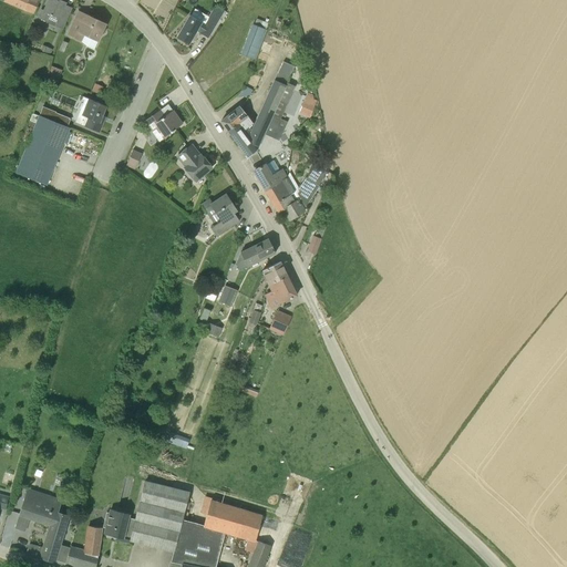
[(4,0),(4,1),(32,13),(37,2),(30,0),(4,0)]
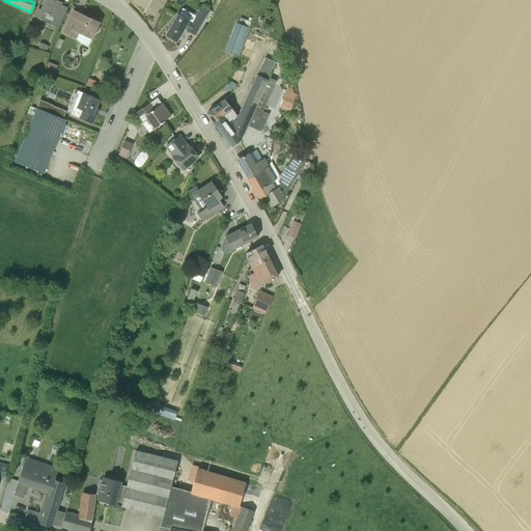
[(62,2),(57,0),(45,0),(42,9),(38,8),(35,17),(44,21),(47,15),(55,18),(52,25),(58,27),(66,8),(60,6),(62,2)]
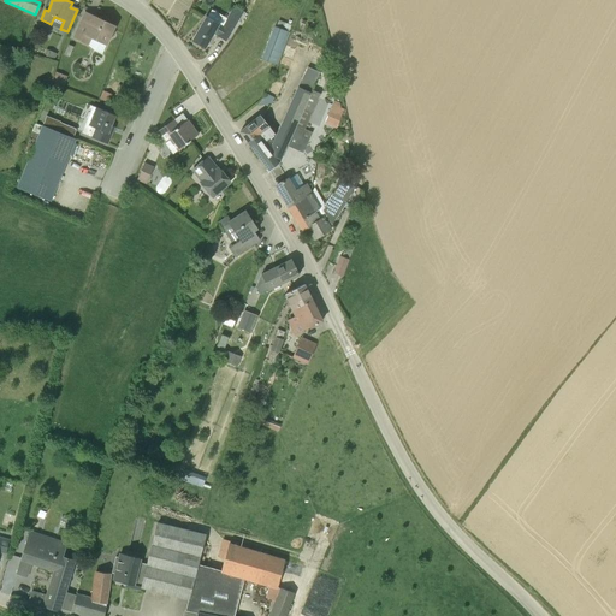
[(225,42),(236,25),(244,11),(235,5),(226,18),(212,10),(207,17),(193,41),(205,48),(212,35),(225,42)]
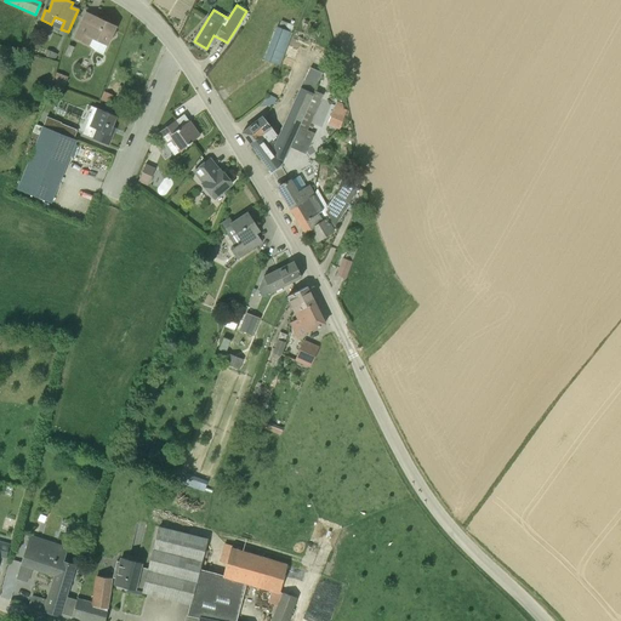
[(107,46),(117,26),(96,16),(92,23),(83,18),(74,38),(90,45),(92,39),(107,46)]
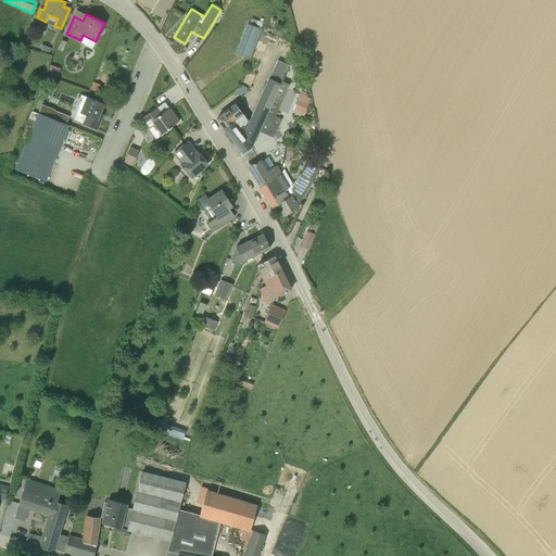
[(261,29),(249,25),(237,54),(250,59),(261,29)]
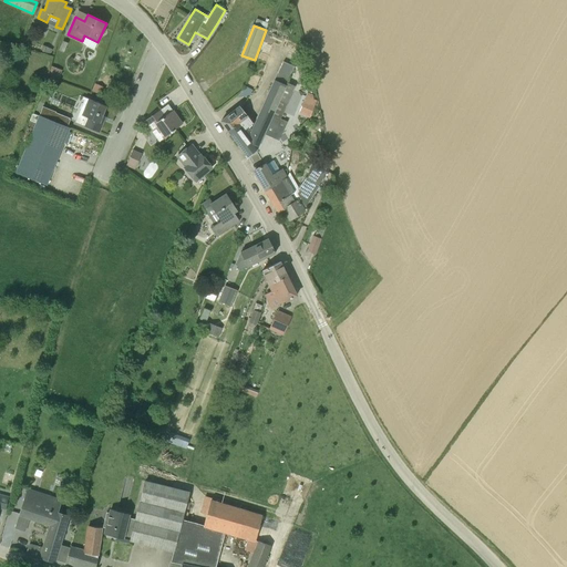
[(297,65),(299,78),(310,75),(307,62),(297,65)]
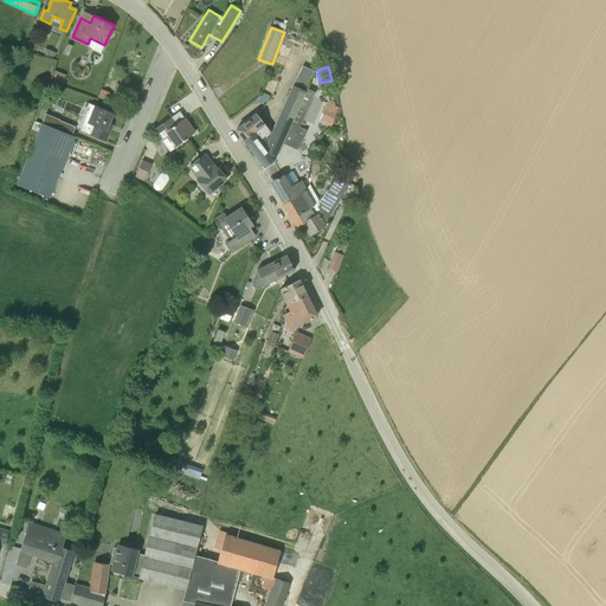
[(66,75),(55,71),(52,79),(63,84),(66,75)]
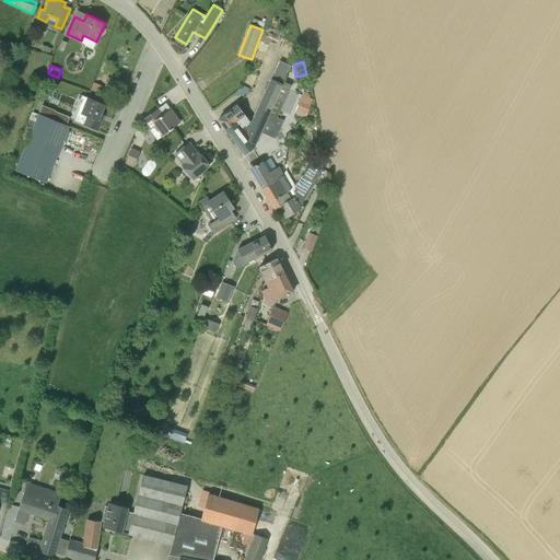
[(253,149),(260,131),(269,114),(282,85),(272,80),(271,80),(251,125),(245,116),(225,129),(245,155),(253,149)]
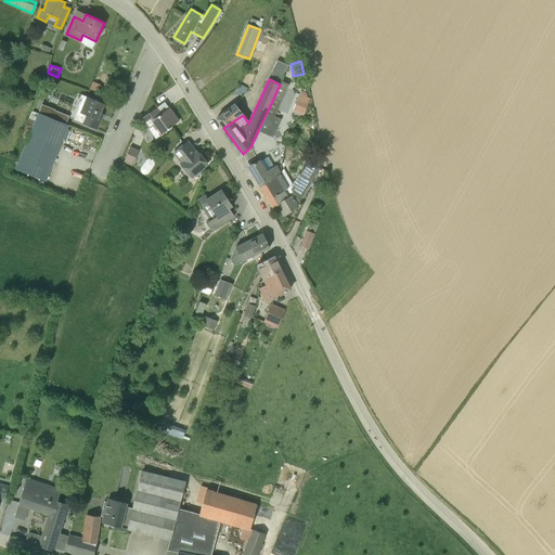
[(99,93),(102,86),(93,81),(90,89),(99,93)]
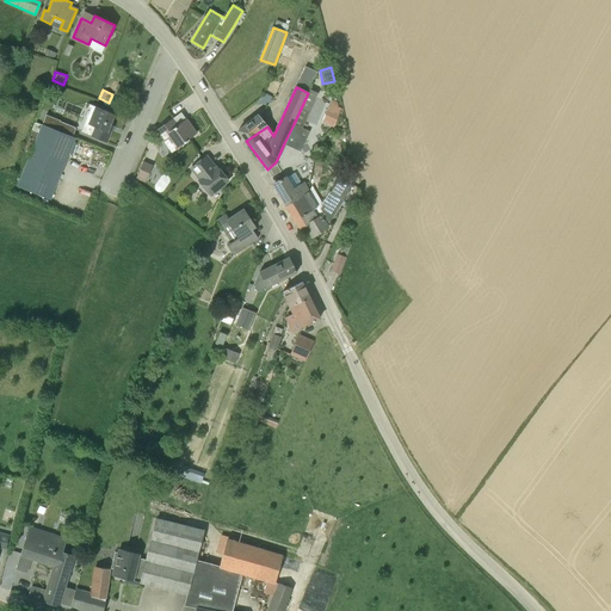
[(333,102),(331,100),(325,118),(335,122),(341,107),(338,106),(337,104),(333,102)]
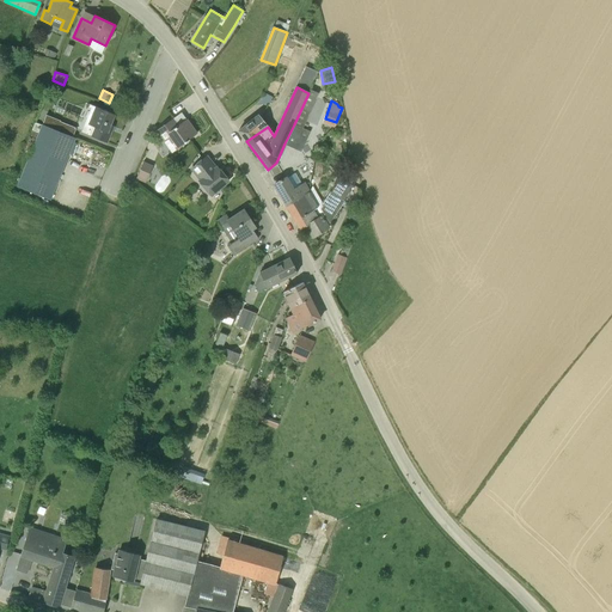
[(81,132),(91,136),(106,144),(111,133),(108,132),(115,115),(92,105),(81,132)]
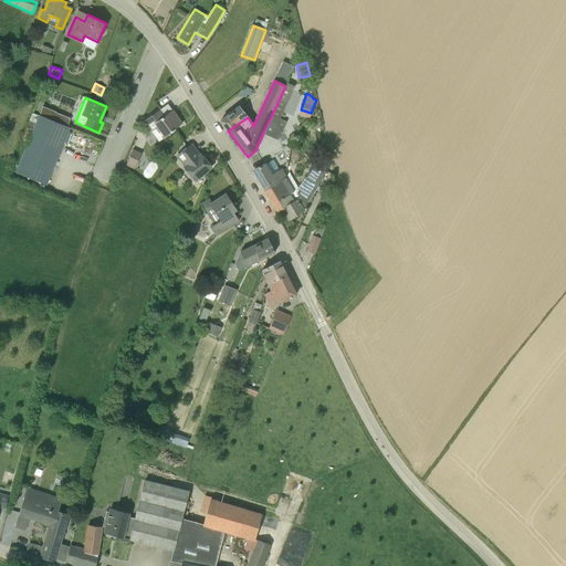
[(39,115),(66,126),(70,118),(55,112),(56,112),(42,106),(39,115)]
